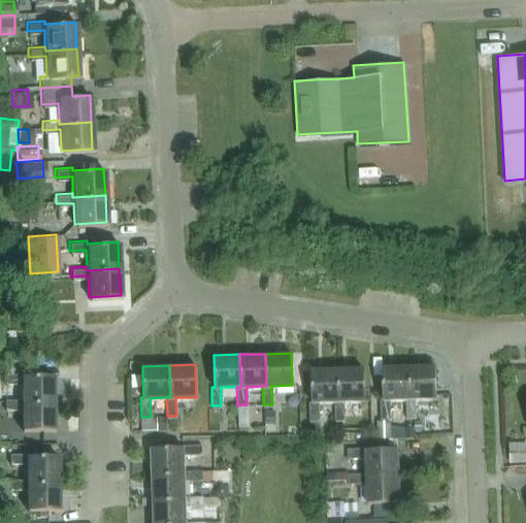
[(389,398),(404,398),(408,398),(407,365),(382,366),(383,397),(380,398),(380,417),(389,417),(389,398)]
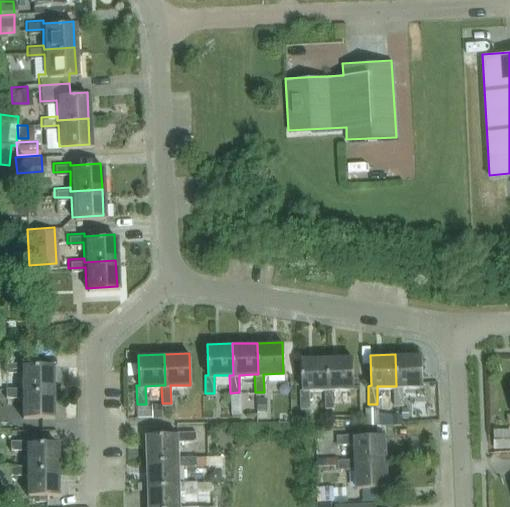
[(401,386),(421,385),(420,354),(395,354),(396,386),(392,386),(393,404),(402,403),(401,386)]
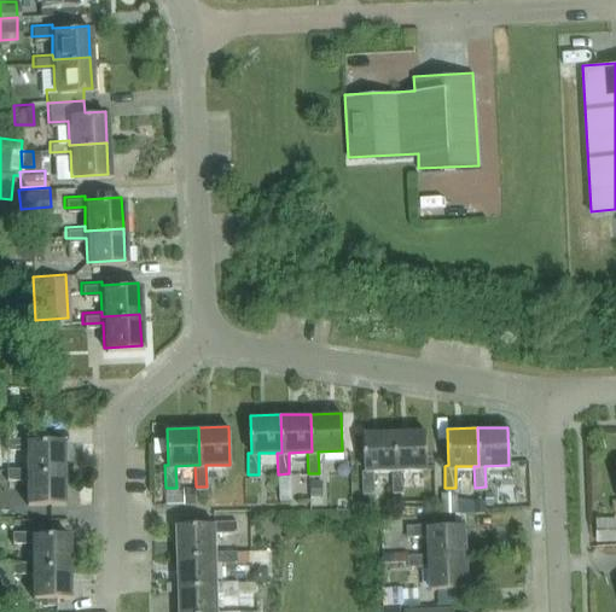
[(402,468),(426,467),(425,430),(394,431),(395,468),(391,468),(391,490),(402,489),(402,468)]
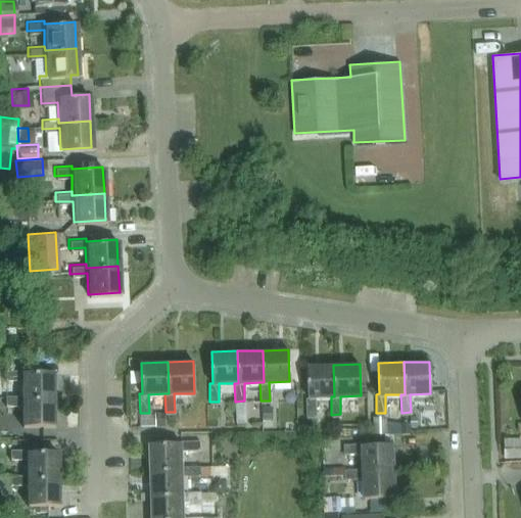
[(315,396),(331,396),(334,396),(333,365),(308,365),(309,396),(305,396),(305,415),(316,415),(315,396)]
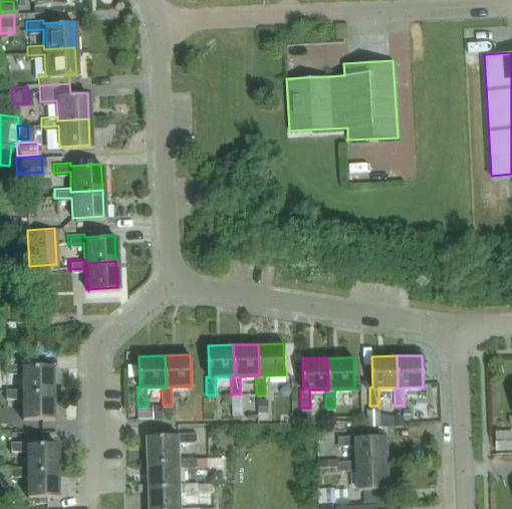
[(20,391),(51,391),(50,364),(20,364),(20,361),(3,361),(3,370),(19,370),(20,387),(20,391)]
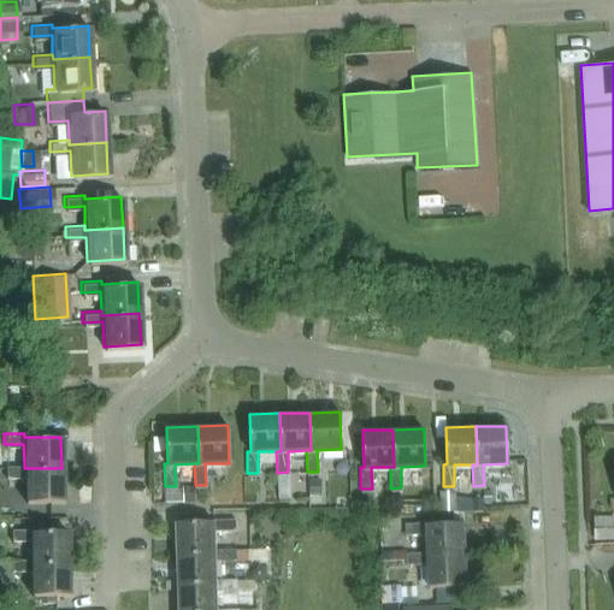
[(62,498),(62,468),(24,468),(24,463),(4,463),(4,475),(24,474),(24,499),(62,498)]
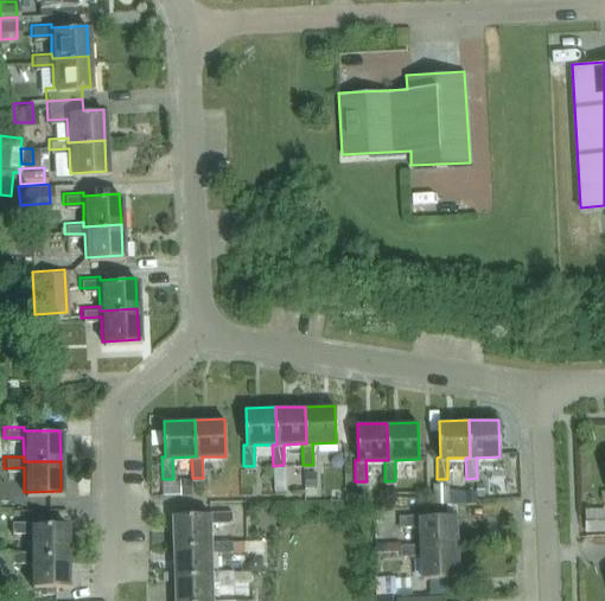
[(313,484),(313,468),(301,468),(301,485),(313,484)]
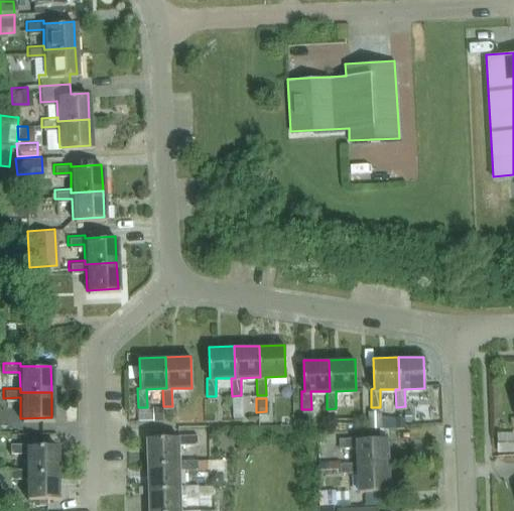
[(152,419),(162,419),(161,404),(151,404),(152,419)]
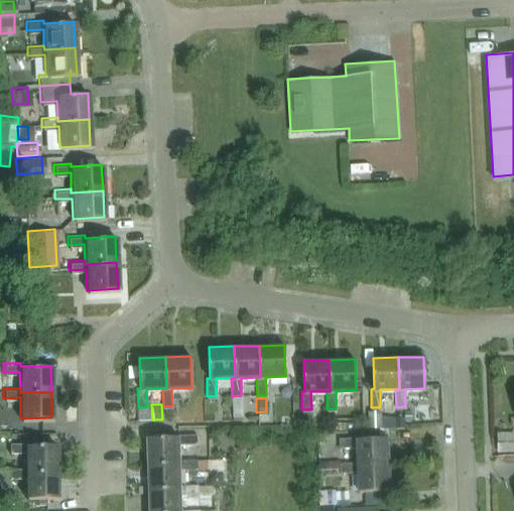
[(380,408),(367,408),(367,426),(381,425),(381,420),(380,408)]
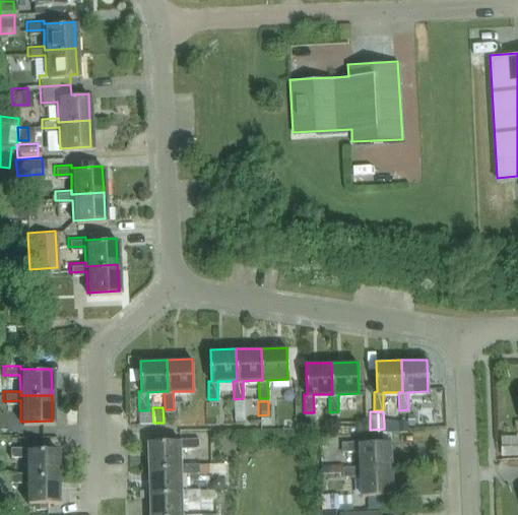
[(406,420),(398,420),(399,431),(406,430),(406,420)]
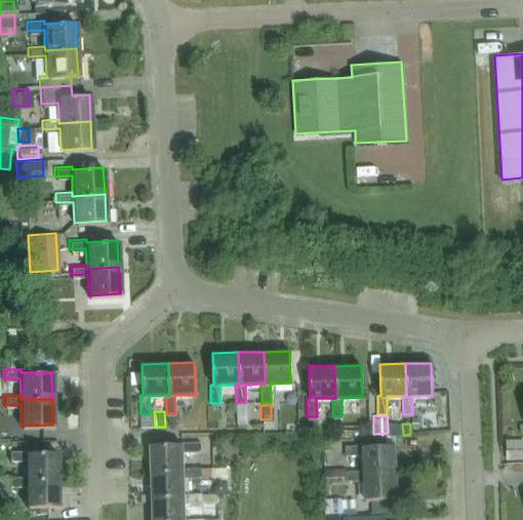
[(521,456),(521,438),(505,438),(505,456),(521,456)]
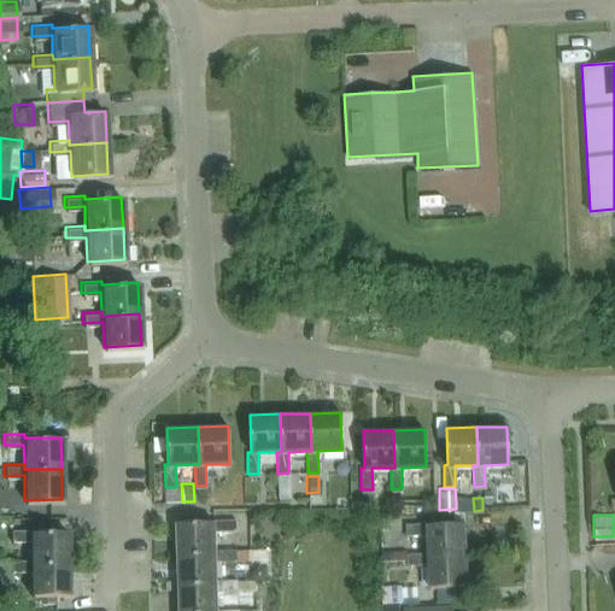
[(215,552),(215,548),(215,529),(235,529),(235,517),(212,518),(212,522),(176,523),(177,553),(215,552)]
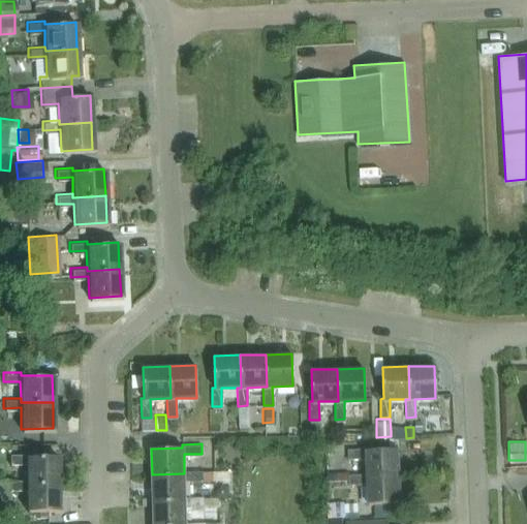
[(366,476),(398,474),(397,449),(366,450),(366,447),(346,448),(347,457),(365,457),(366,472),(366,476)]
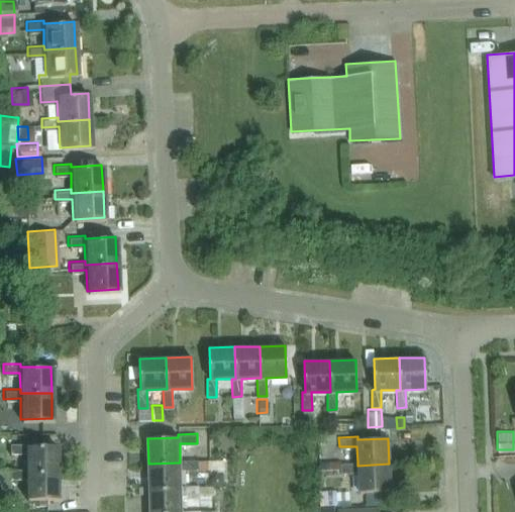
[(24,471),(56,471),(56,444),(25,445),(25,442),(8,442),(8,451),(24,451),(24,468),(24,471)]
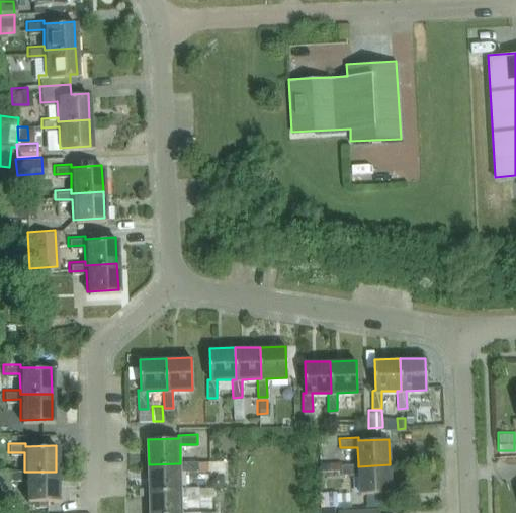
[(181,489),(181,485),(180,469),(198,468),(197,459),(180,460),(180,463),(149,464),(149,490),(181,489)]
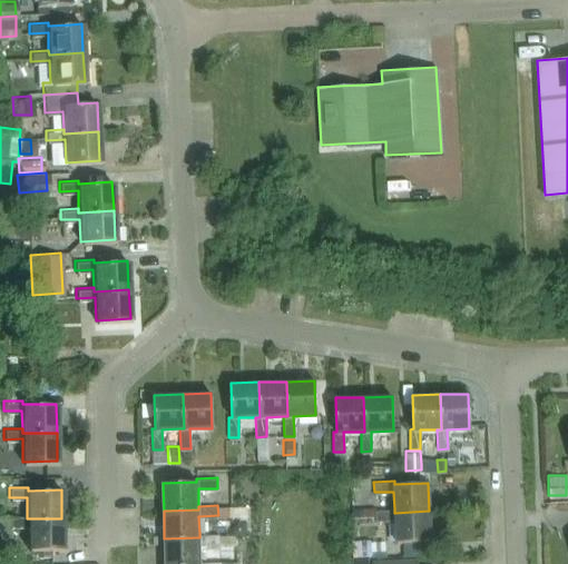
[(228,505),(217,505),(218,515),(228,515),(228,505)]
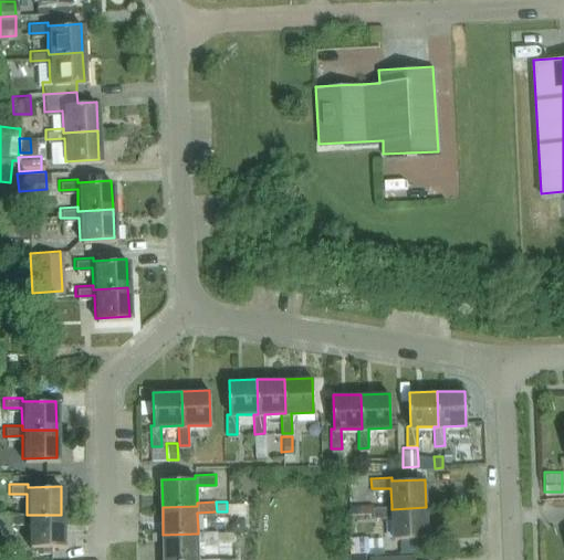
[(352,504),(348,504),(348,513),(350,513),(352,513),(372,513),(371,503),(352,504)]
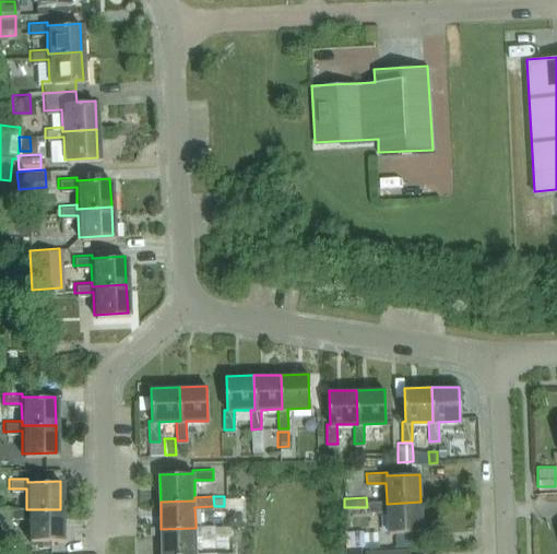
[(422,530),(421,502),(387,504),(387,499),(367,501),(368,510),(387,509),(388,531),(422,530)]
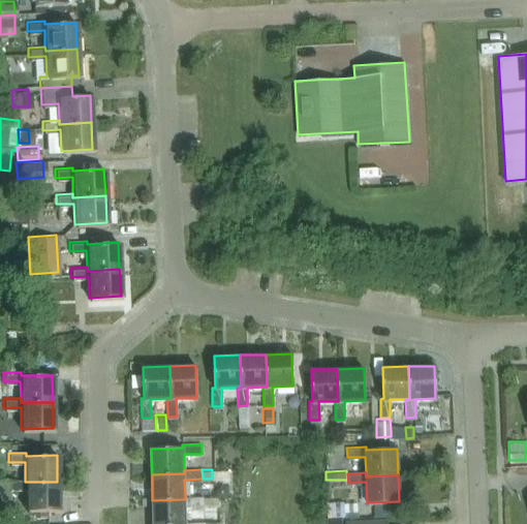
[(58,509),(57,482),(25,482),(25,479),(8,479),(8,488),(25,488),(26,509),(58,509)]
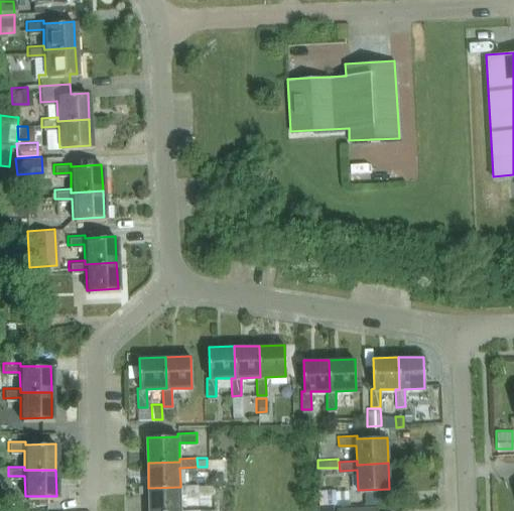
[(211,483),(213,483),(214,483),(222,483),(222,472),(215,472),(211,477),(211,483)]
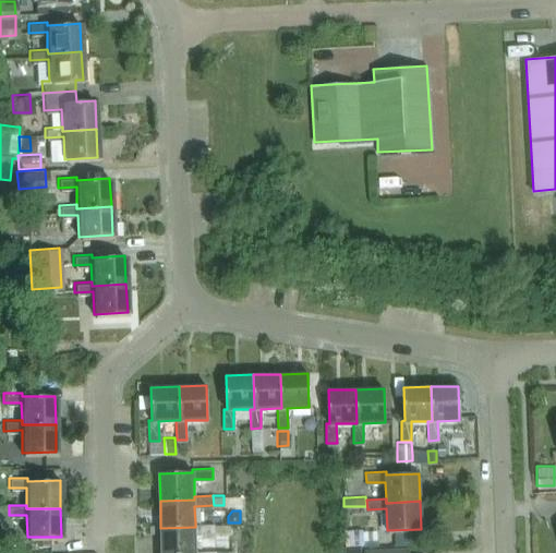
[(195,552),(195,550),(195,533),(214,532),(214,523),(195,523),(195,527),(160,528),(161,552),(195,552)]
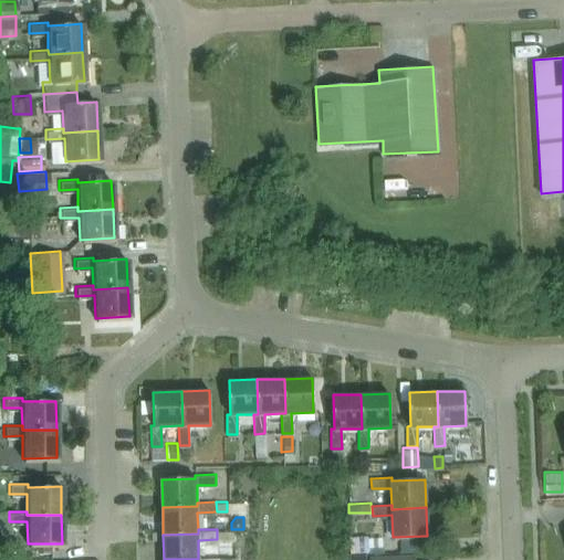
[(353,541),(353,550),(354,550),(367,550),(367,536),(353,536),(353,541)]
